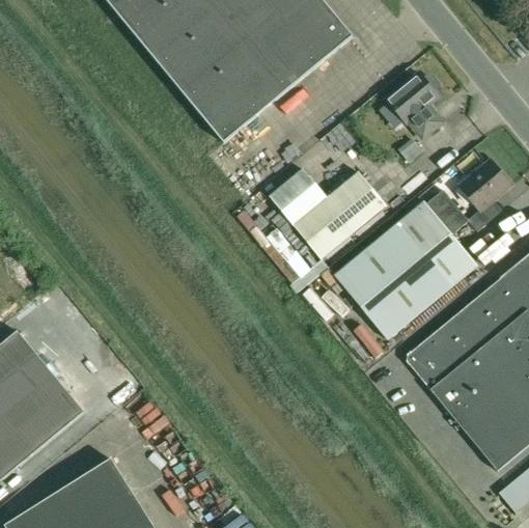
[(105,0),(222,141),(351,35),(322,0),(105,0)]
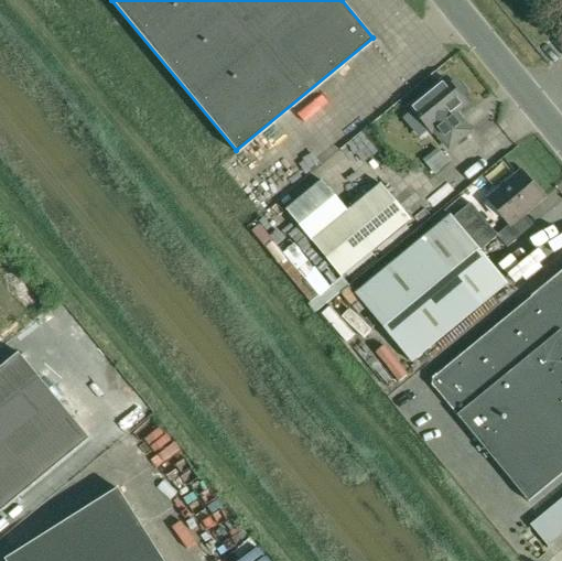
[(443,75),(408,104),(430,130),(432,128),(447,146),(468,128),(453,110),(464,101),(443,75)]
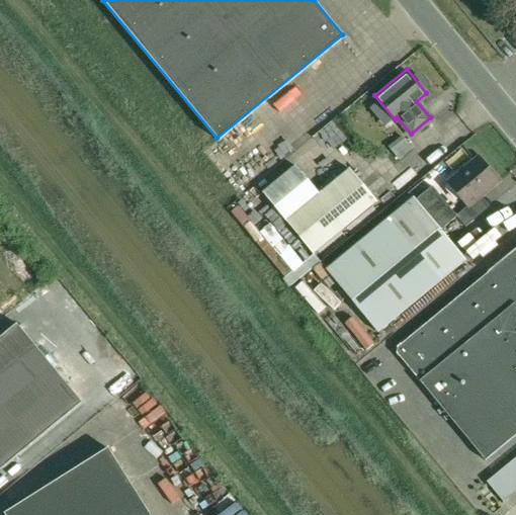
[(401,137),(387,148),(395,158),(408,147),(401,137)]
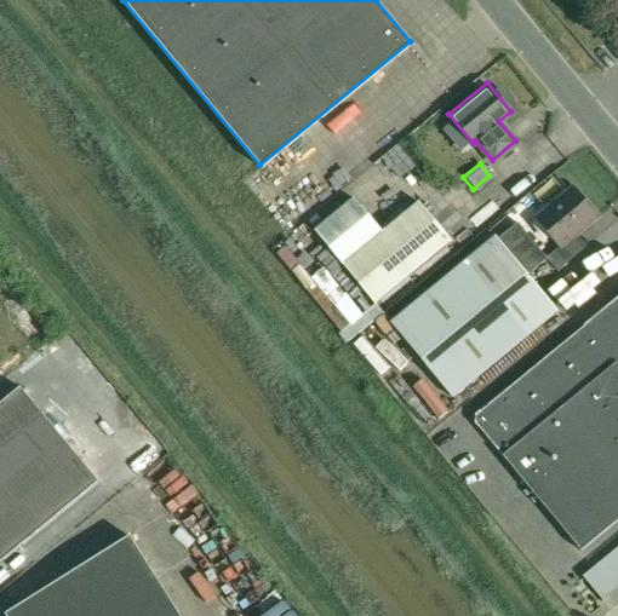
[(451,395),(526,333),(555,308),(525,271),(544,257),(555,270),(578,251),(567,236),(574,230),(595,213),(572,185),(534,216),(549,234),(559,245),(545,255),(537,245),(515,219),(496,235),(493,234),(463,258),(389,320),(451,395)]
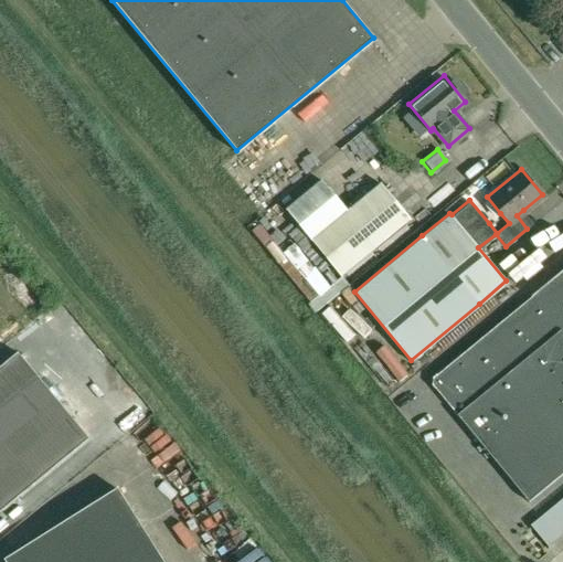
[(380,182),(347,210),(320,178),(285,208),(339,274),(409,216),(380,182)]
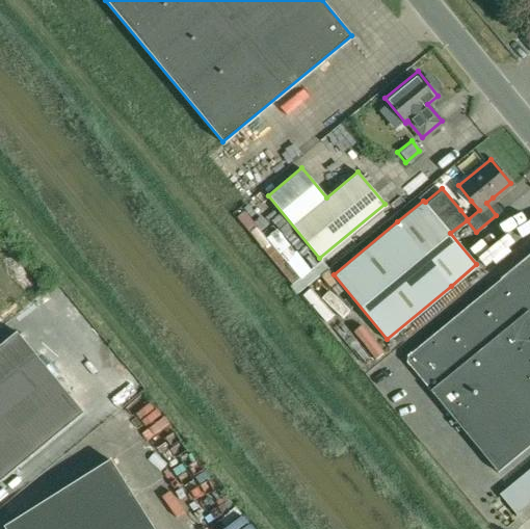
[(497,471),(529,443),(529,250),(405,353),(405,361),(429,389),(497,471)]
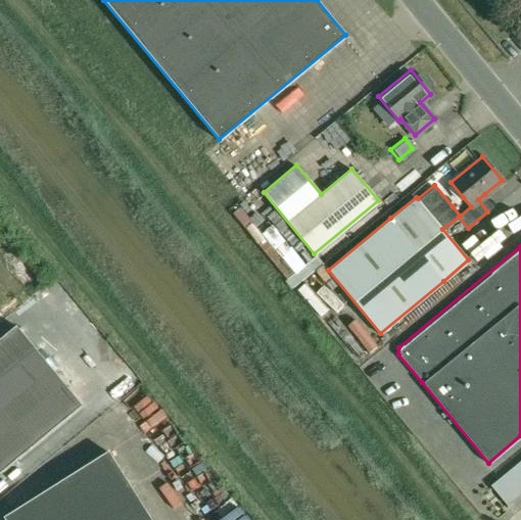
[(0,405),(49,365),(15,324),(0,336),(0,405)]
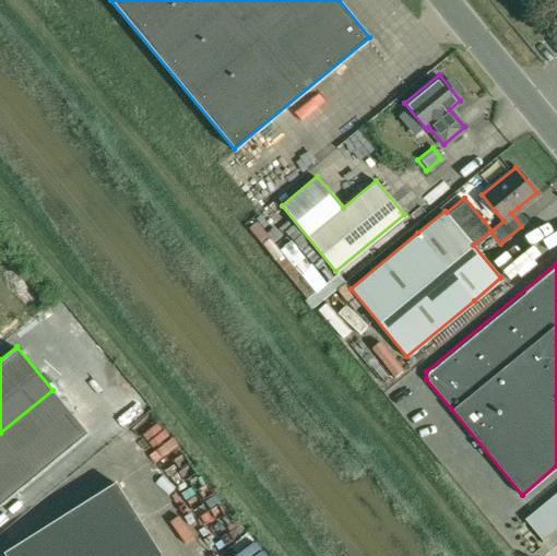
[(52,390),(0,433),(0,504),(87,433),(52,390)]
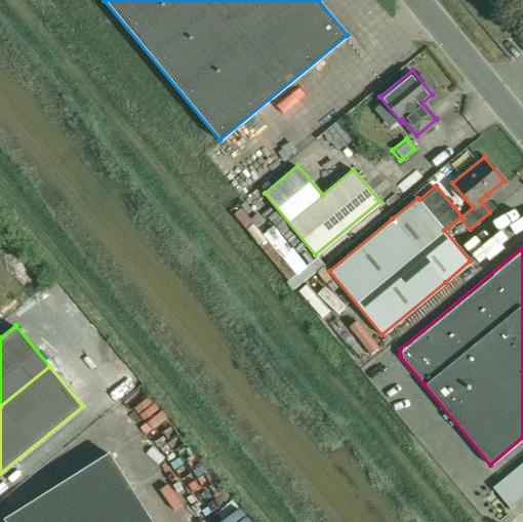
[(4,521),(152,521),(108,451),(2,518),(4,521)]
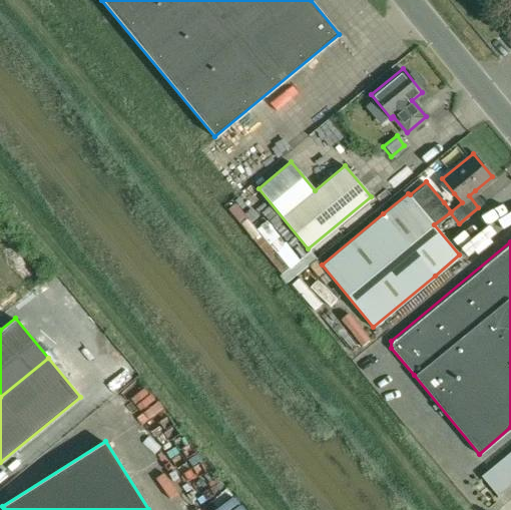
[(510,449),(480,475),(496,494),(510,481),(510,449)]
